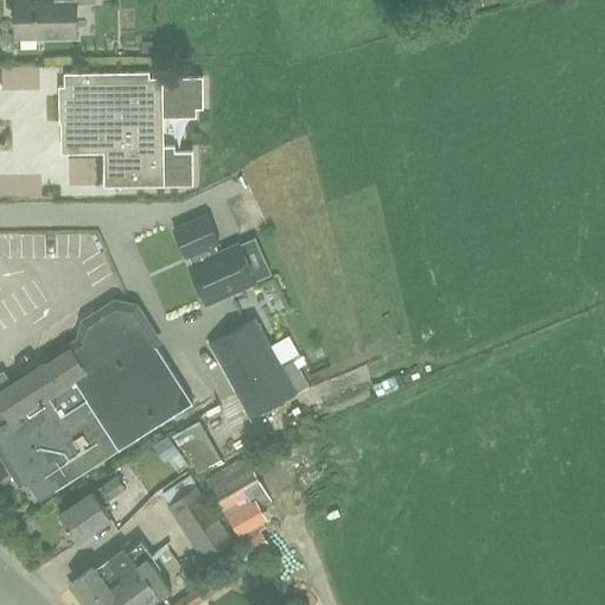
[(95,5),(94,0),(56,0),(57,1),(16,2),(16,40),(77,39),(76,5),(95,5)]
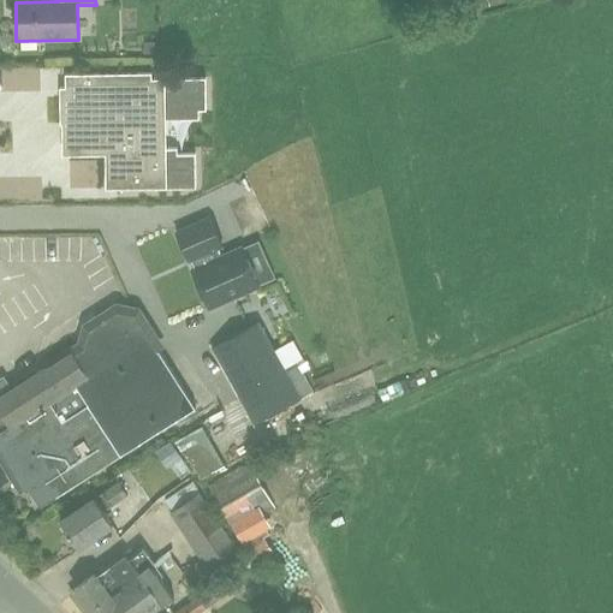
[(118,190),(166,190),(166,81),(152,82),(152,75),(66,75),(66,89),(60,89),(60,125),(69,125),(69,142),(77,150),(108,150),(108,166),(112,170),(118,170),(118,190)]
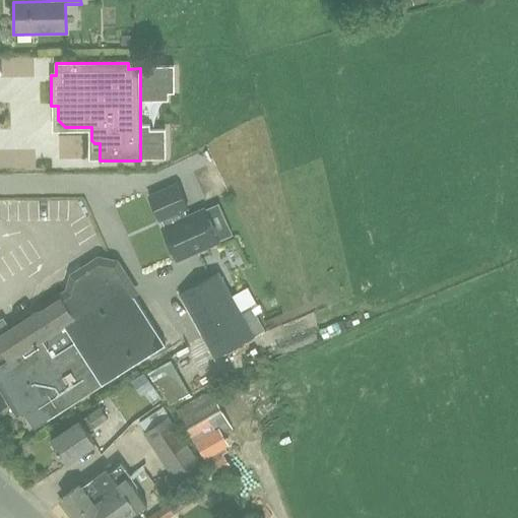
[(198,212),(214,205),(202,179),(186,186),(198,212)]
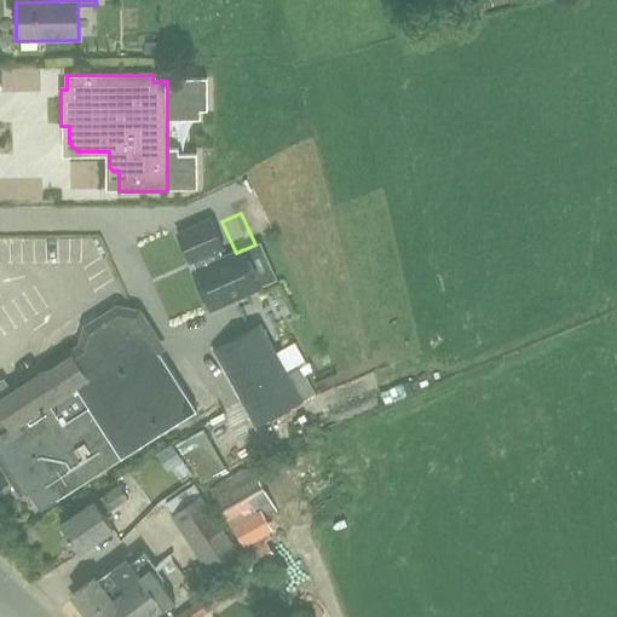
[(194,265),(196,269),(221,258),(219,253),(225,252),(212,221),(179,236),(191,265),(194,265)]
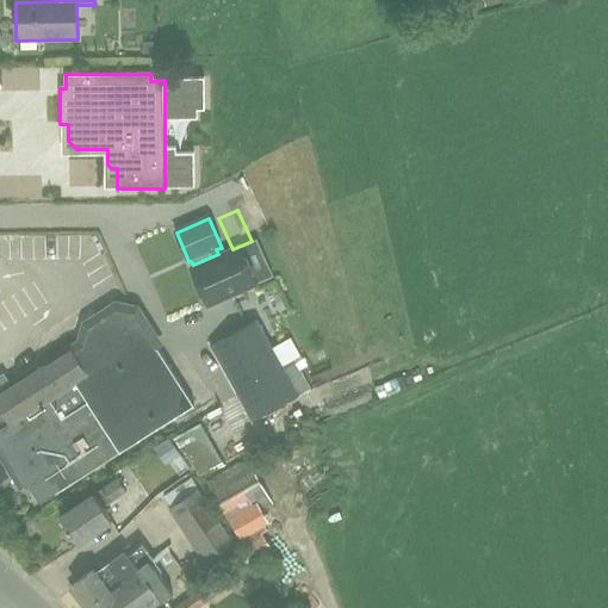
[(241,248),(219,258),(218,254),(193,265),(194,268),(191,270),(208,308),(256,286),(241,248)]
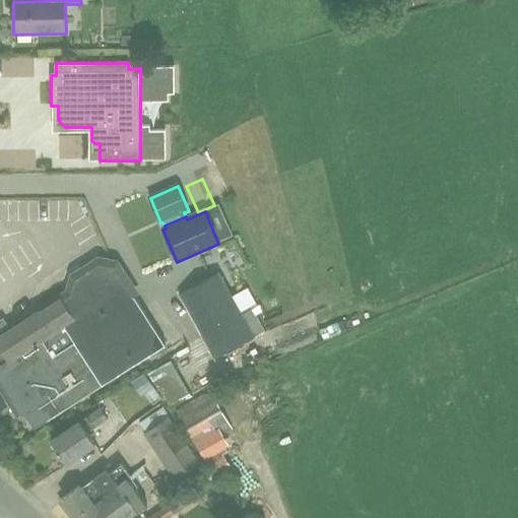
[(42,313),(41,312),(10,331),(3,321),(0,322),(0,362),(7,358),(8,361),(0,366),(0,368),(0,376),(10,393),(9,402),(7,402),(13,413),(15,412),(23,413),(35,431),(48,423),(166,346),(115,266),(100,263),(84,273),(80,288),(42,313)]
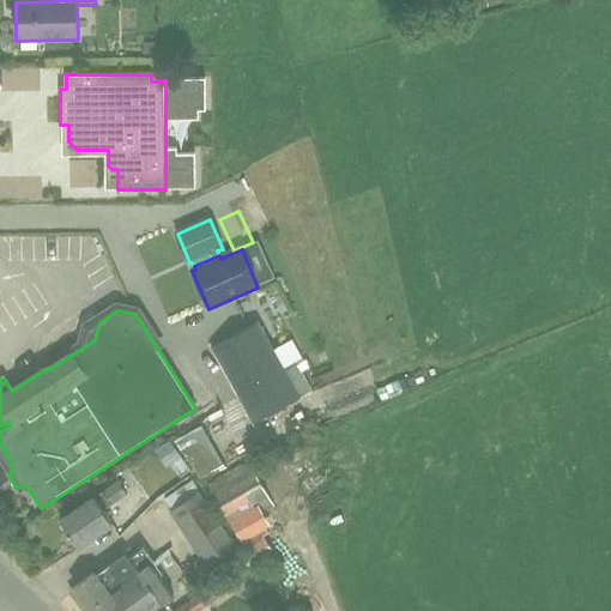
[(212,349),(253,425),(295,403),(253,327),(212,349)]
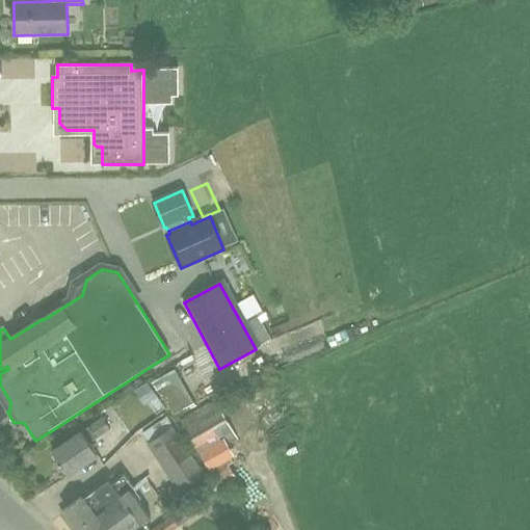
[(262,296),(246,303),(256,322),(270,315),(262,296)]
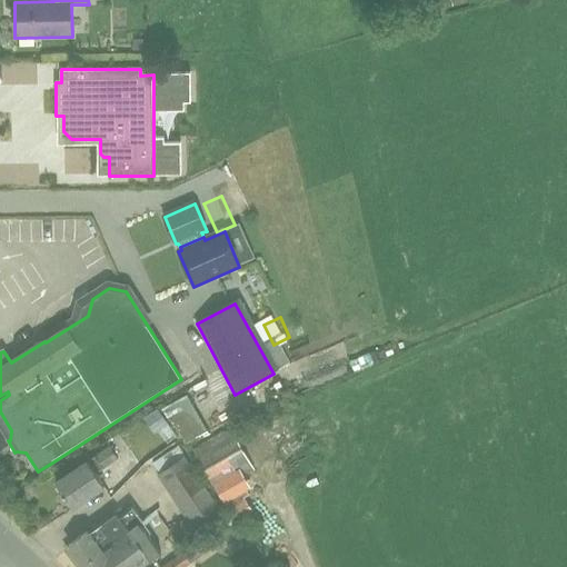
[(256,471),(231,429),(201,447),(204,450),(196,455),(230,510),(240,526),(254,516),(242,500),(241,501),(231,485),(256,471)]
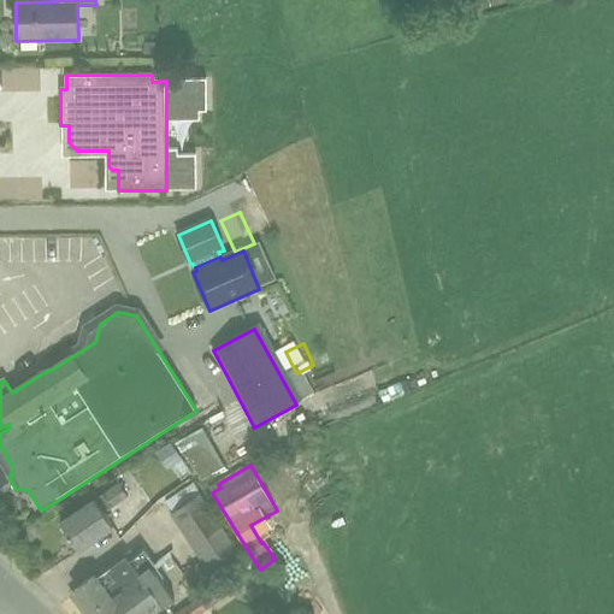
[(190,542),(218,524),(200,497),(202,496),(194,484),(166,502),(175,514),(173,515),(190,542)]
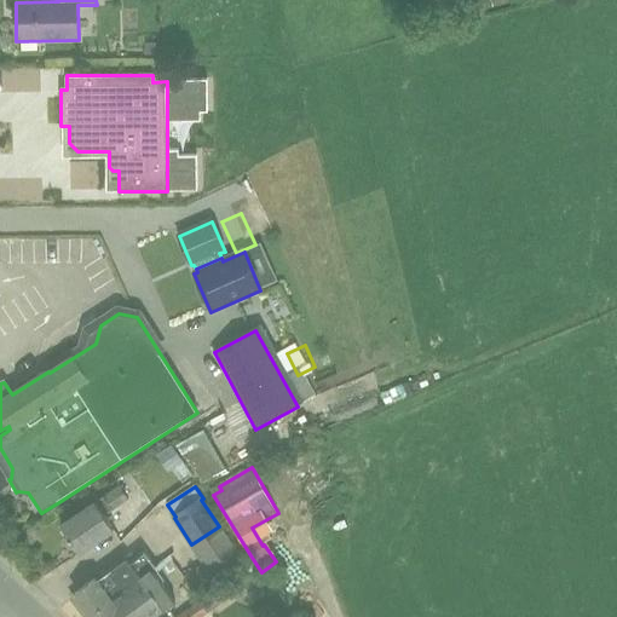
[(104,517),(128,501),(121,489),(62,526),(79,554),(114,532),(104,517)]
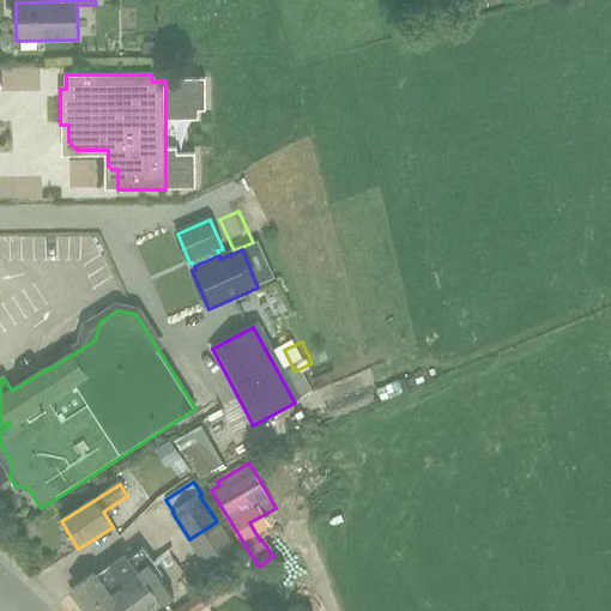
[(241,557),(217,521),(189,539),(203,560),(183,573),(186,578),(175,585),(186,603),(199,594),(198,593),(193,588),(241,557)]
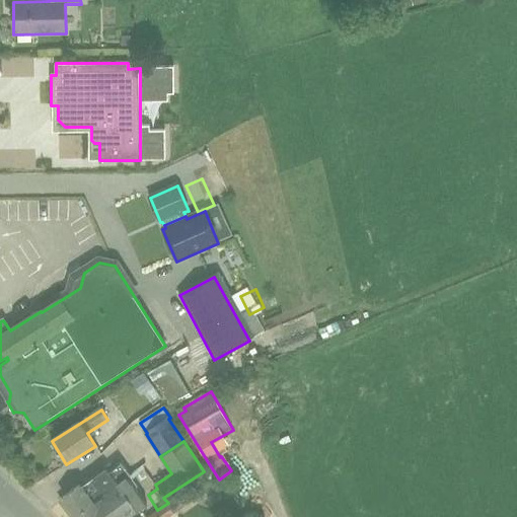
[(221,452),(234,460),(240,450),(226,443),(221,452)]
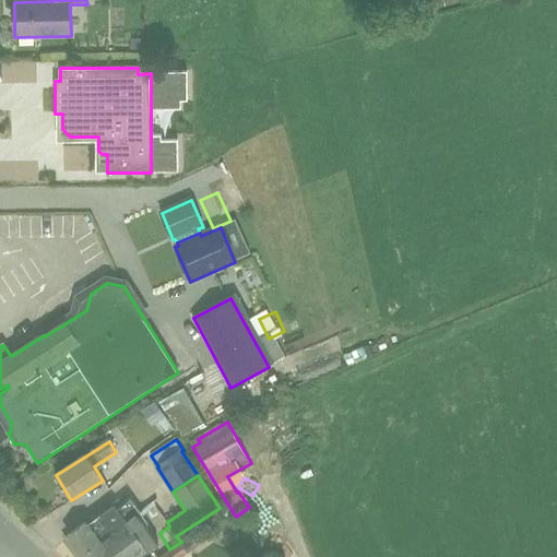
[(83,556),(137,516),(142,511),(132,499),(118,510),(114,505),(86,525),(86,524),(68,537),(81,556),(83,556)]
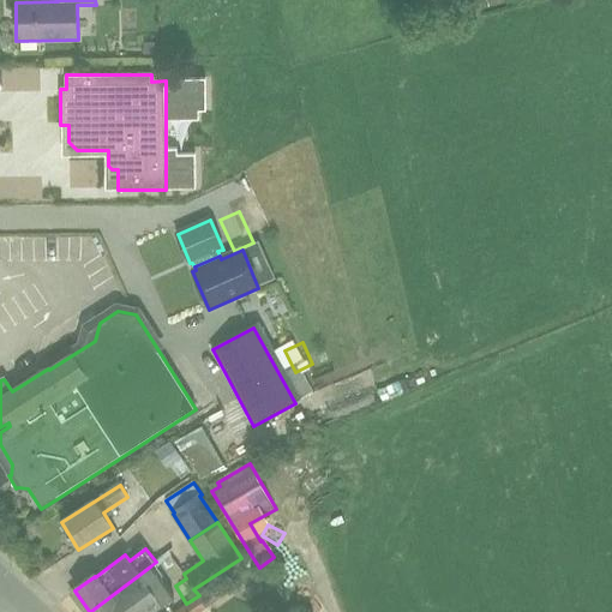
[(156,611),(174,599),(150,567),(91,611),(156,611)]
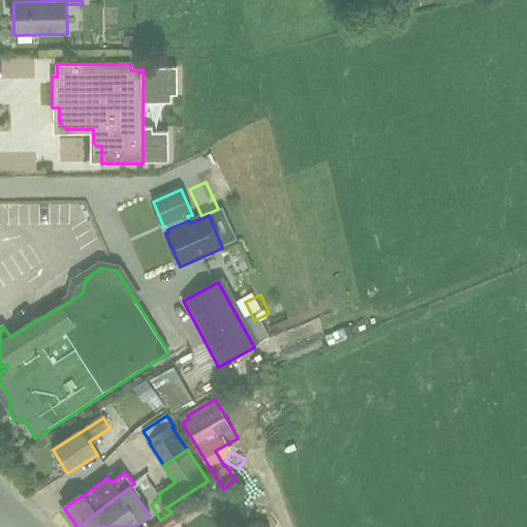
[(177,526),(180,524),(172,513),(160,520),(161,521),(154,526),(177,526)]
